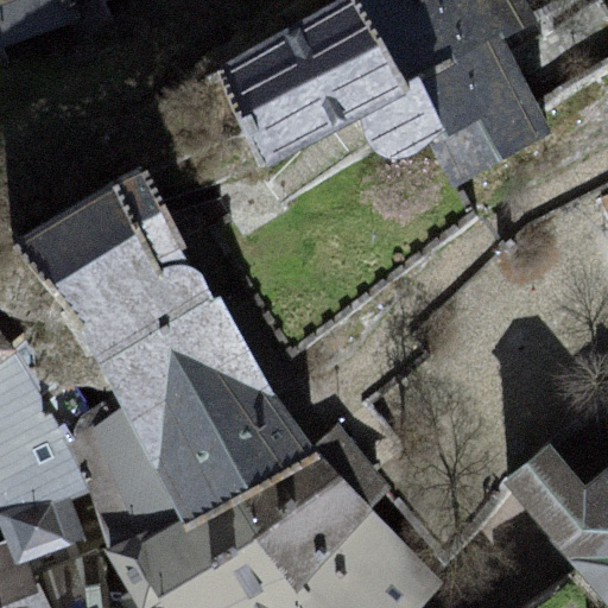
[(69,0),(0,0),(0,50),(6,49),(76,19),(69,0)]
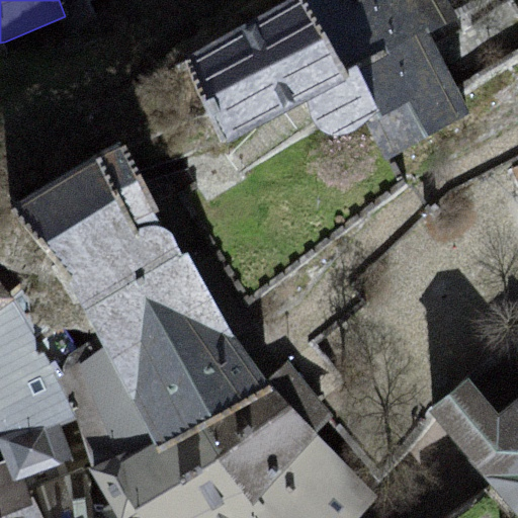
[(59,0),(65,16),(66,18),(71,30),(98,16),(90,2),(94,0),(59,0)]
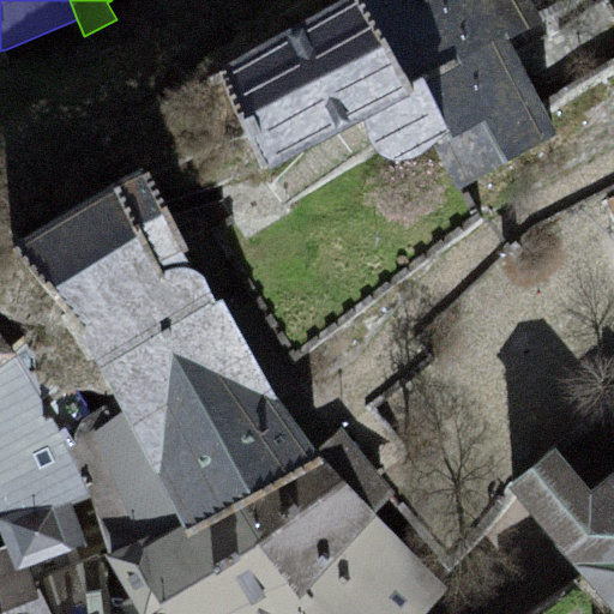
[(362,0),(341,0),(222,67),(266,168),(362,120),(368,140),(385,158),(413,160),(435,144),(447,134),(423,77),(413,83),(362,0)]
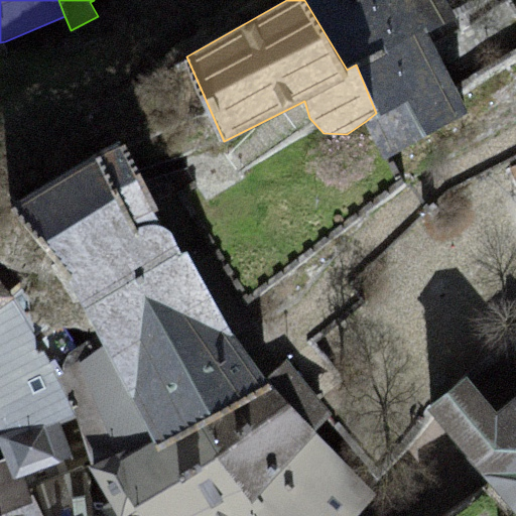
[(426,30),(413,0),(304,0),(347,70),(356,65),(376,113),(366,121),(385,159),(389,157),(470,113),(457,89),(426,30)]
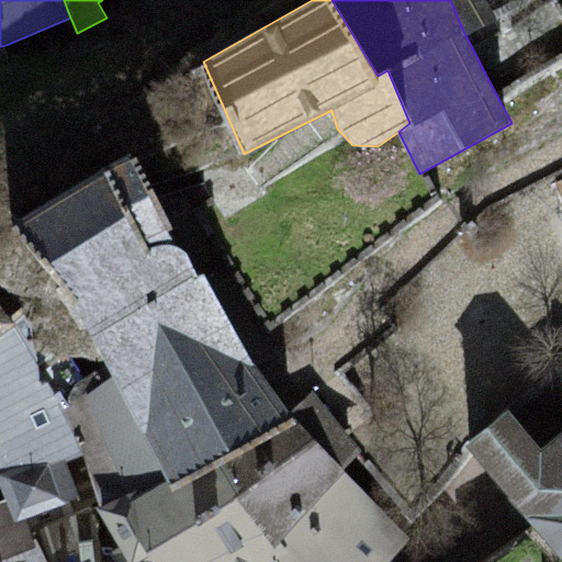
[(113,378),(166,480),(169,485),(292,417),(290,413),(253,363),(203,271),(197,273),(178,245),(128,155),(101,169),(12,227),(59,287),(54,290),(80,329),(88,329),(107,364),(113,378)]
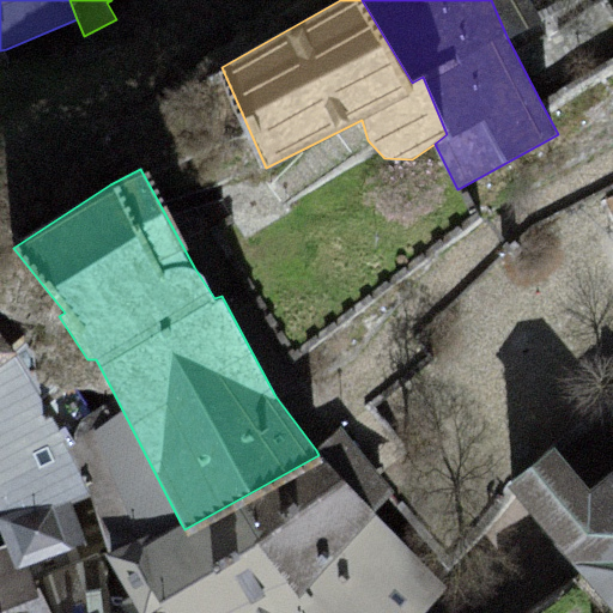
[(0,364),(17,353),(10,346),(0,333),(0,364)]
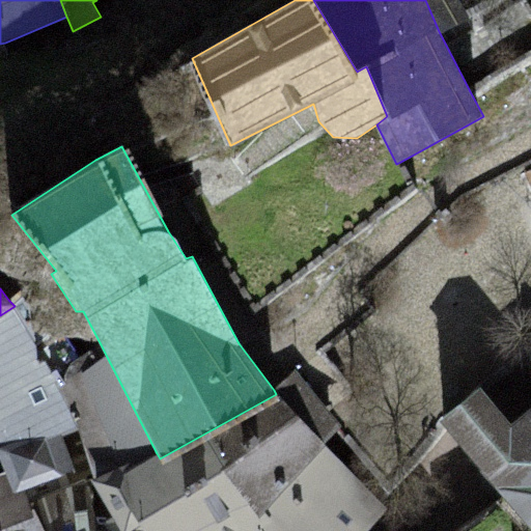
[(0,462),(14,493),(75,472),(70,457),(62,437),(76,429),(58,386),(71,362),(80,356),(21,289),(8,300),(15,306),(0,315),(0,462)]
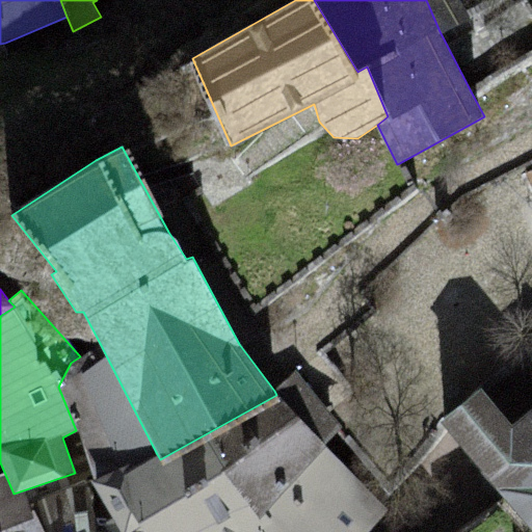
[(107,357),(101,345),(80,356),(71,363),(58,387),(76,430),(85,453),(89,467),(91,480),(129,464),(131,470),(157,454),(107,357)]
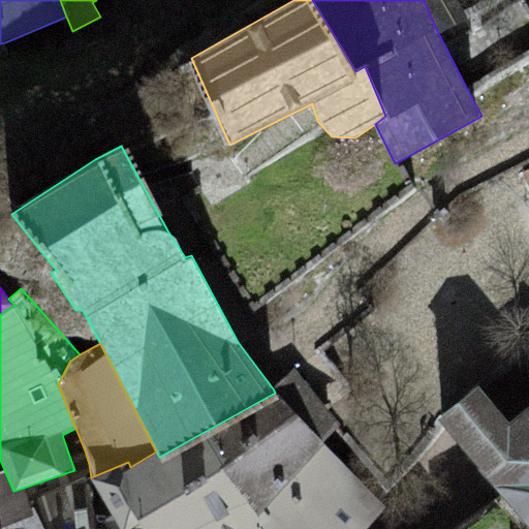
[(293,369),(273,389),(275,393),(323,442),(341,425),(293,369)]
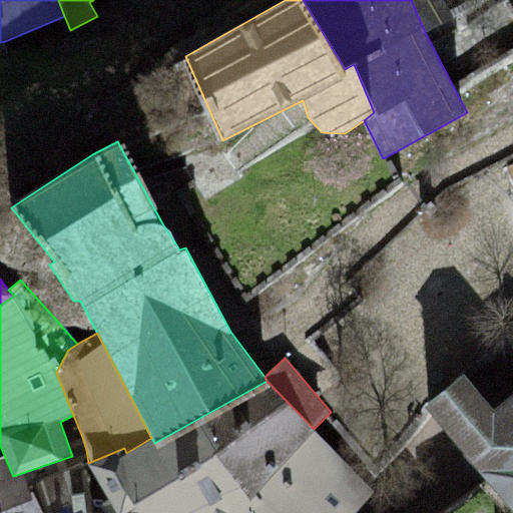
[(512,393),(493,410),(481,393),(466,374),(428,407),(445,428),(488,477),(512,506),(512,393)]
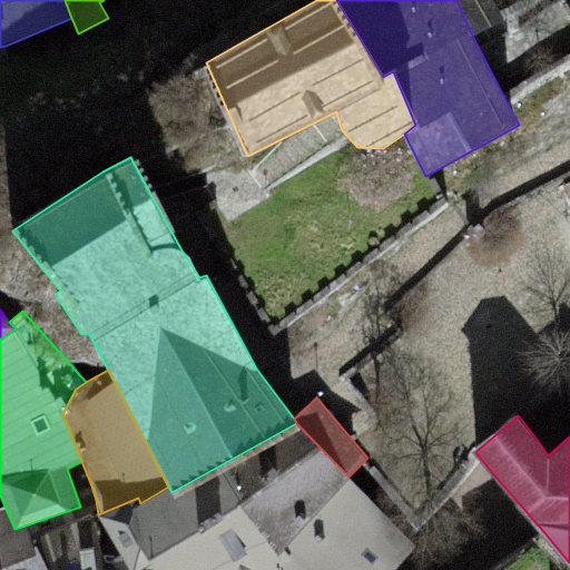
[(349,477),(296,423),(172,492),(168,487),(140,503),(138,498),(98,514),(119,554),(111,560),(115,569),(394,569),(416,543),(349,477)]
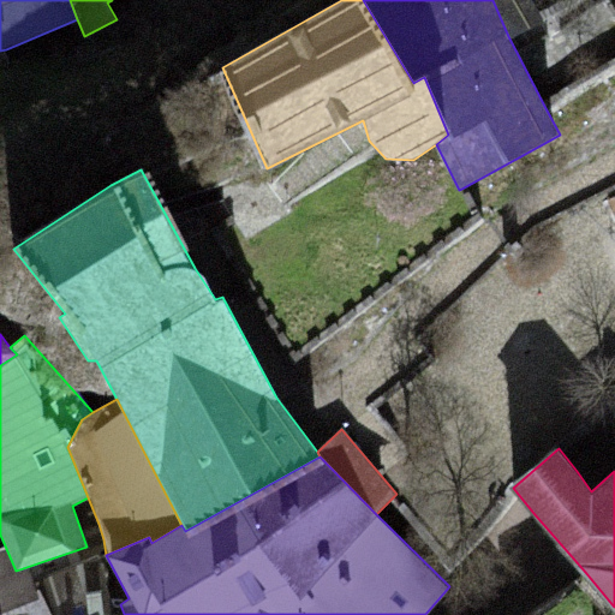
[(0,535),(0,614),(124,614),(120,604),(129,598),(106,555),(103,539),(99,524),(81,530),(87,547),(16,571),(0,535)]
